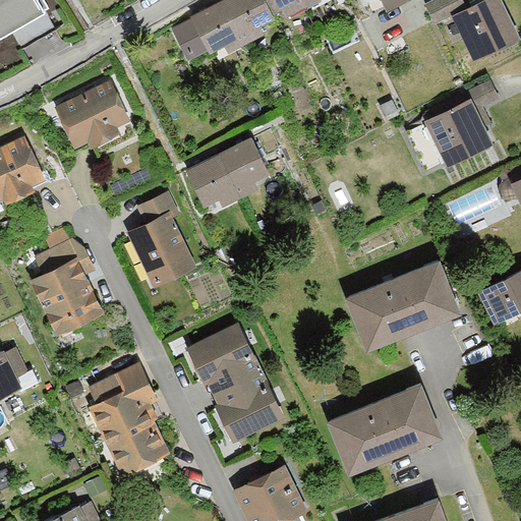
[(0,0),(0,36),(50,7),(45,0),(0,0)]
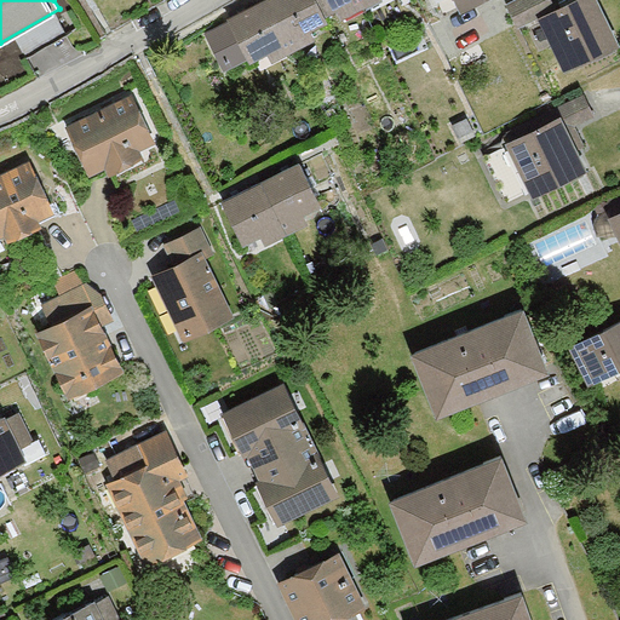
[(233,22),(210,34),(225,64),(248,52),(251,56),(323,18),(321,13),(345,0),(265,0),(230,18),(233,22)]
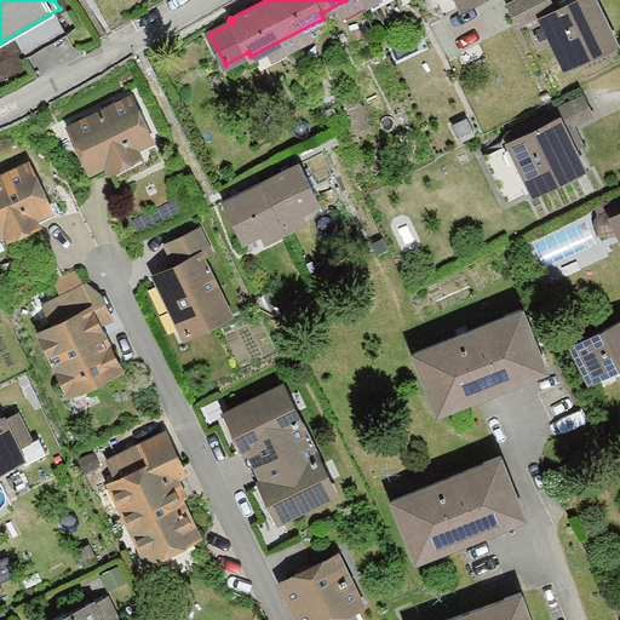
[(474,0),(437,0),(443,11),(460,3),(463,6),(474,0)]
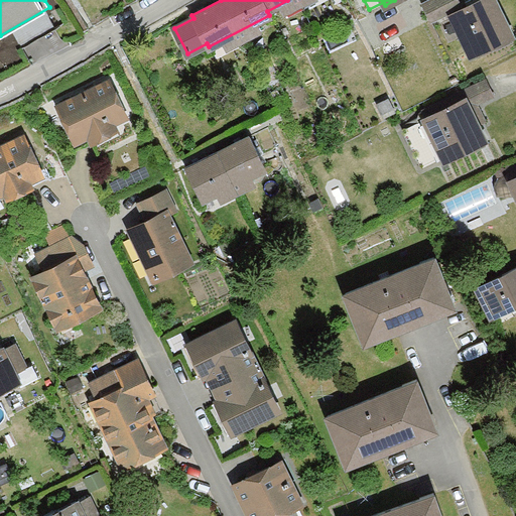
[(460,6),(457,0),(431,0),(422,4),(430,21),(460,6)]
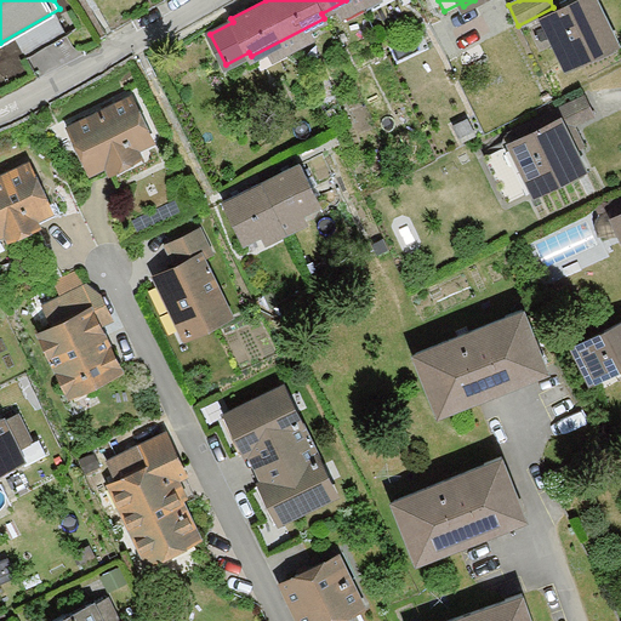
[(616,43),(594,0),(579,0),(543,17),(568,67),(616,43)]
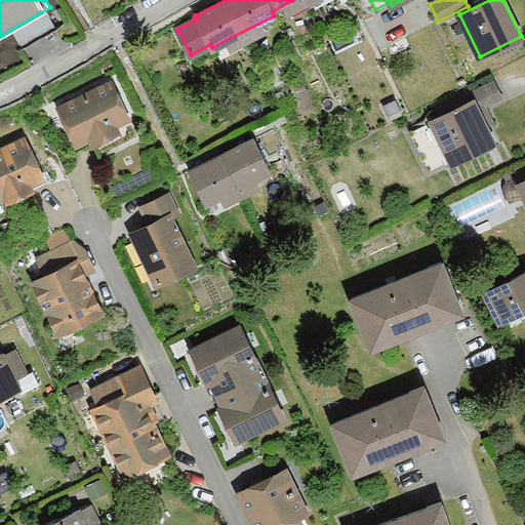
[(427,124),(410,132),(429,169),(451,158),(453,161),(492,143),(476,110),(502,96),(494,81),(423,116),(427,124)]
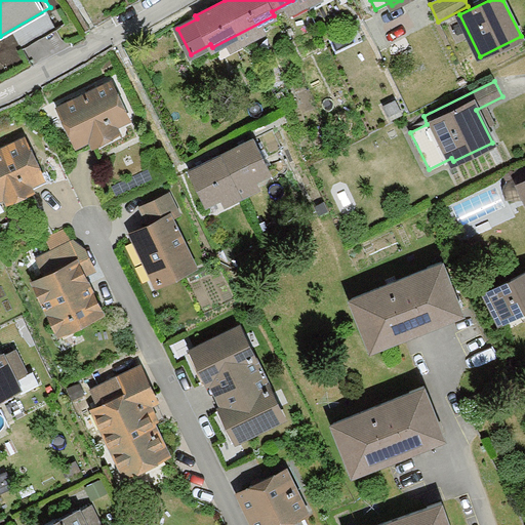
[(110,83),(59,108),(76,143),(90,136),(93,143),(117,131),(113,124),(127,117),(110,83)]
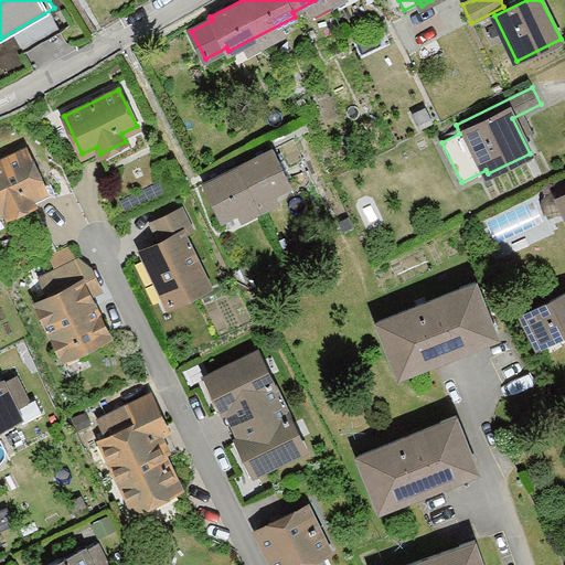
[(425,108),(413,115),(419,128),(432,123),(425,108)]
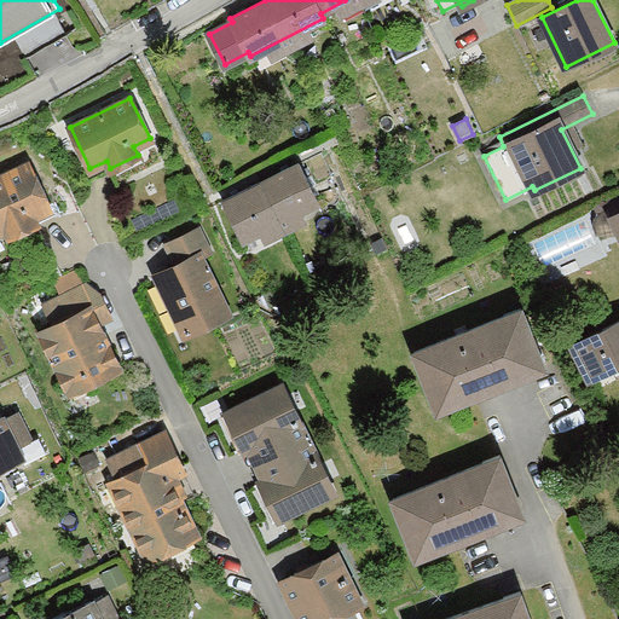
[(299,163),(224,201),(243,239),(317,202),(299,163)]
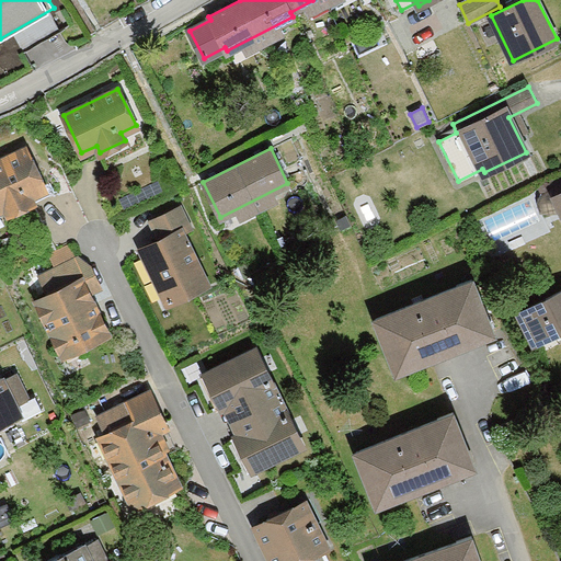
[(25,149),(0,161),(0,207),(4,206),(8,214),(33,202),(29,194),(44,187),(25,149)]
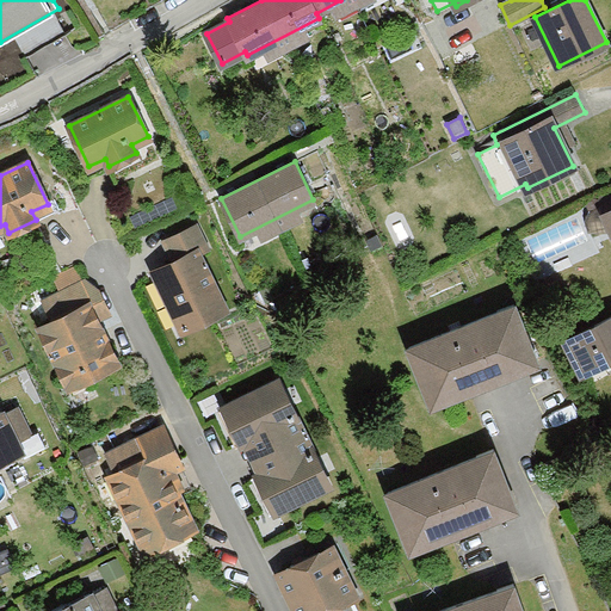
[(610,199),(599,205),(610,229),(610,199)]
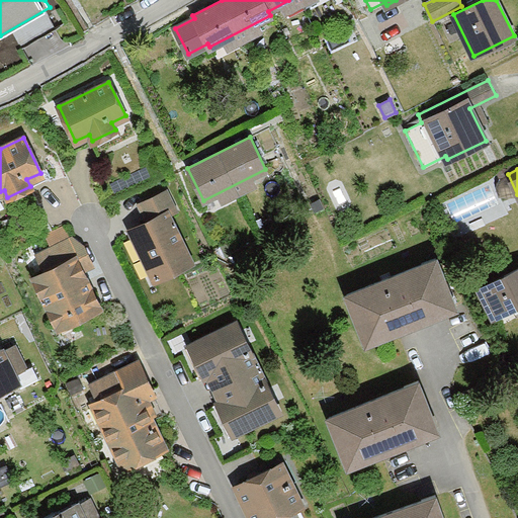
[(174,209),(165,192),(140,204),(148,221),(135,228),(148,255),(143,257),(154,280),(191,262),(167,213),(174,209)]
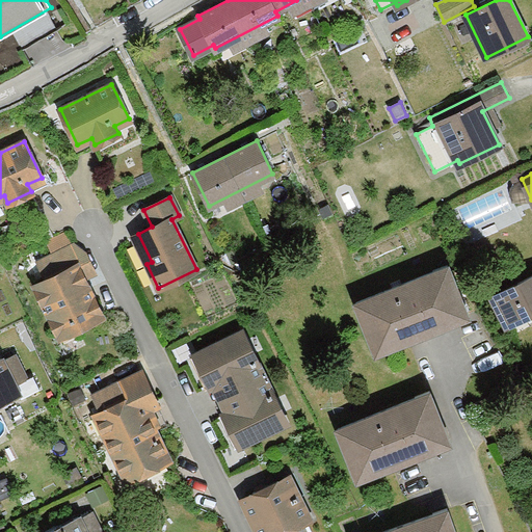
[(53,275),(35,284),(60,336),(102,315),(77,266),(83,263),(75,245),(45,259),(53,275)]
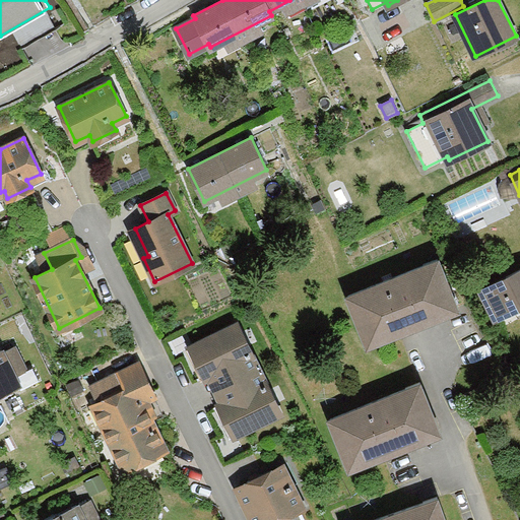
[(438,260),(347,296),(367,343),(456,308),(438,260)]
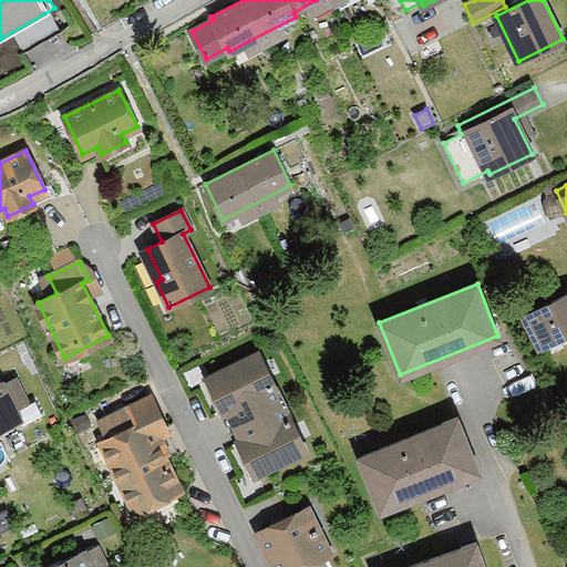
[(566,294),(526,316),(544,349),(566,336),(566,294)]
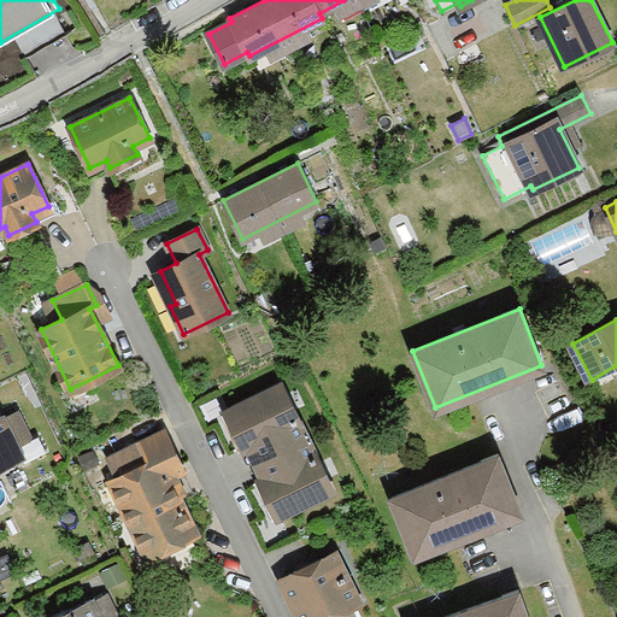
[(331,489),(281,385),(225,411),(244,448),(254,442),(270,475),(259,480),(276,516),(331,489)]
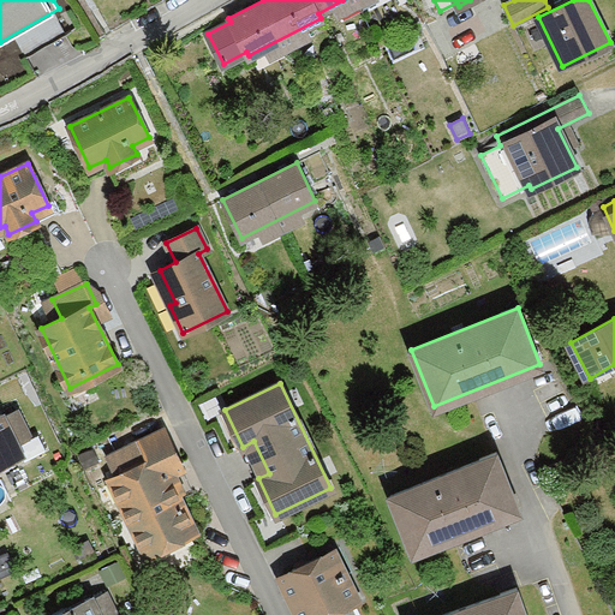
[(18,411),(0,419),(0,479),(42,459),(18,411)]
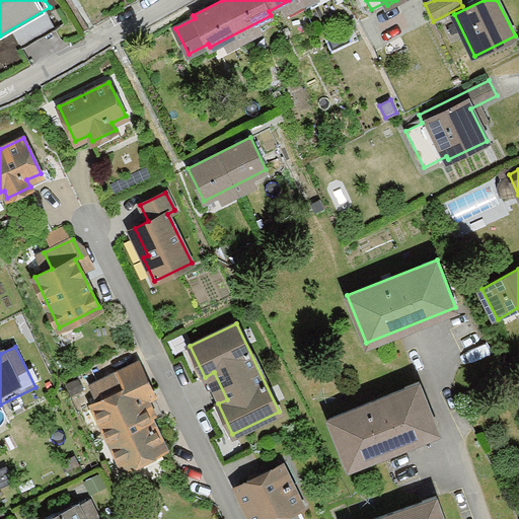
[(138,363),(91,385),(99,400),(92,404),(122,463),(162,443),(142,401),(153,395),(138,363)]
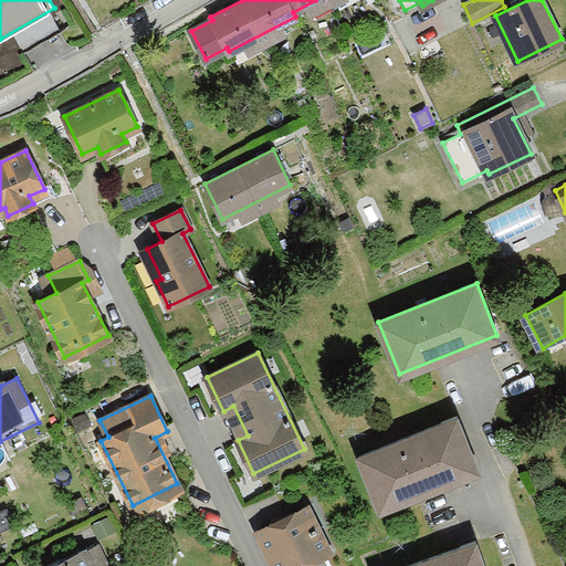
[(457,417),(358,456),(379,507),(477,469),(457,417)]
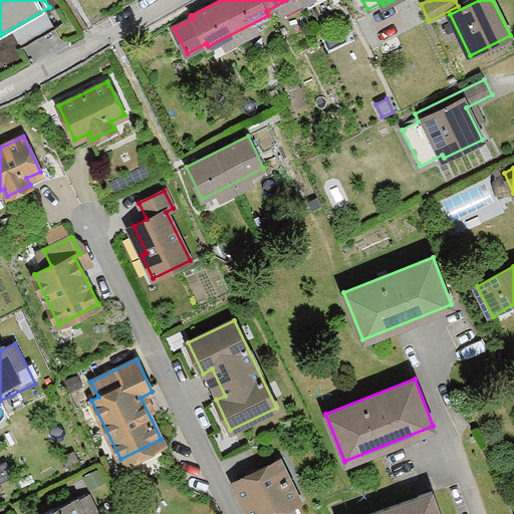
[(279,461),(234,483),(249,513),(273,513),(299,502),(279,461)]
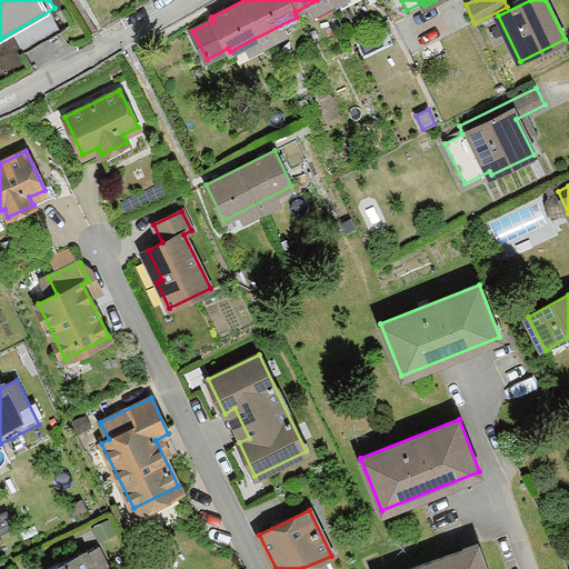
[(485,568),(477,545),(405,568),(485,568)]
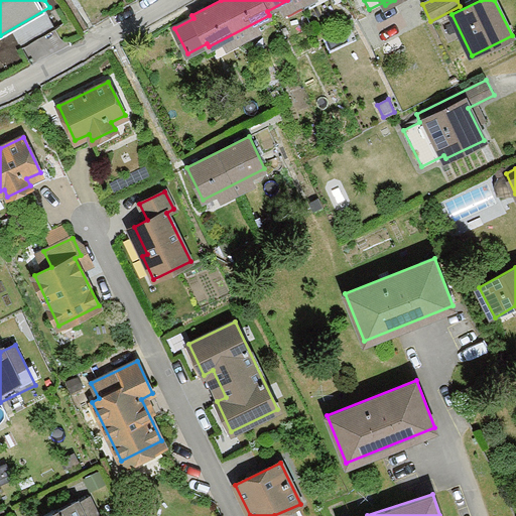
[(98,515),(87,495),(47,515),(98,515)]
